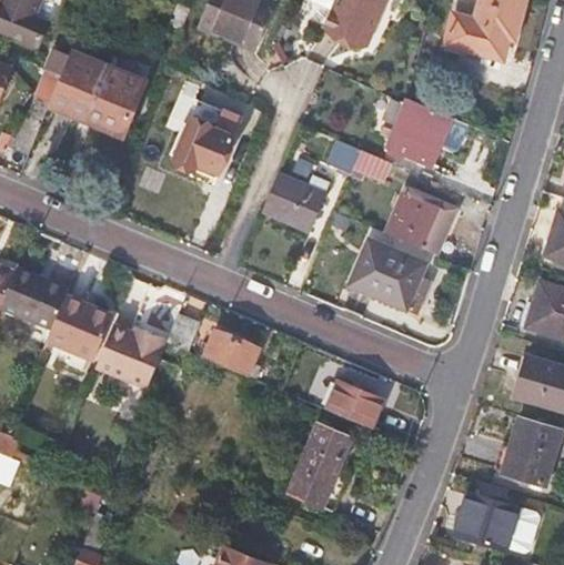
[(34,16),(40,0),(1,0),(0,2),(0,27),(37,43),(46,21),(34,16)]
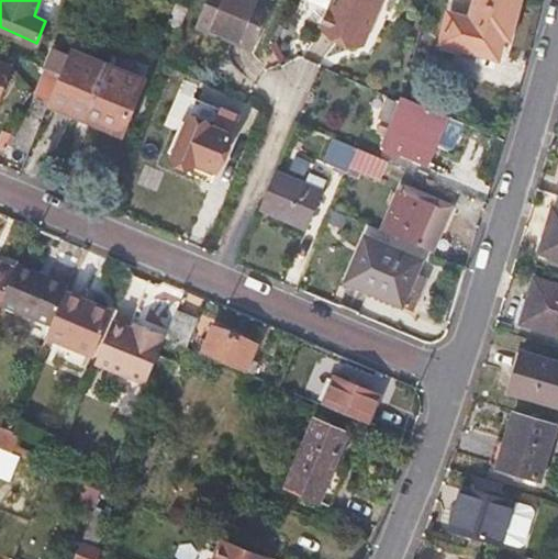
[(221,28),(258,44),(275,3),(266,0),(210,0),(200,25),(219,33),(221,28)]
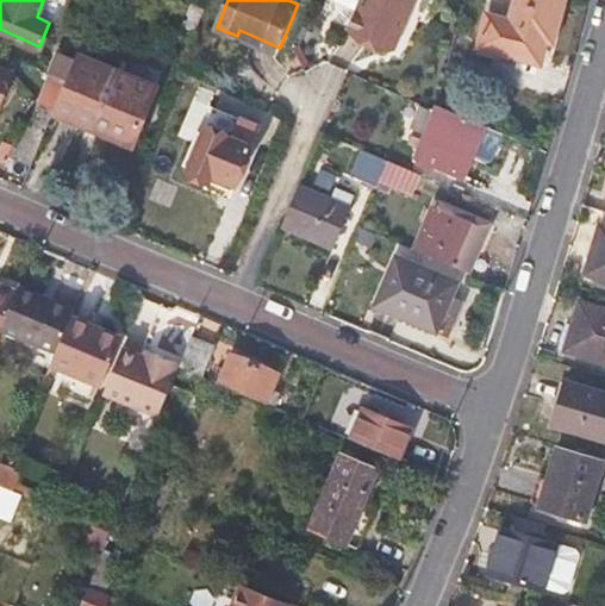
[(334,0),(331,7),(361,20),(355,36),(399,55),(420,0),(334,0)]
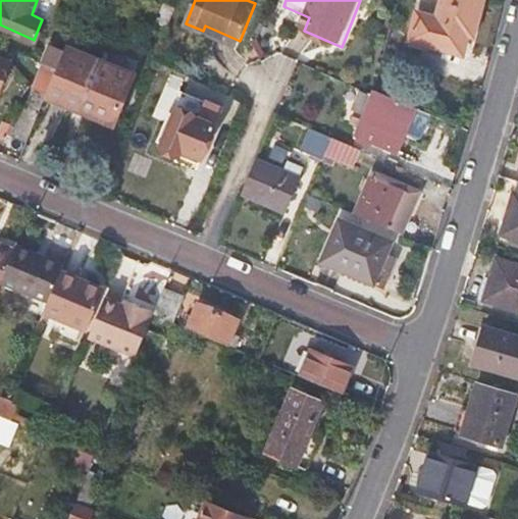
[(471,22),(477,24),(484,0),(443,0),(438,15),(418,10),(410,38),(462,52),(468,33),(471,22)]
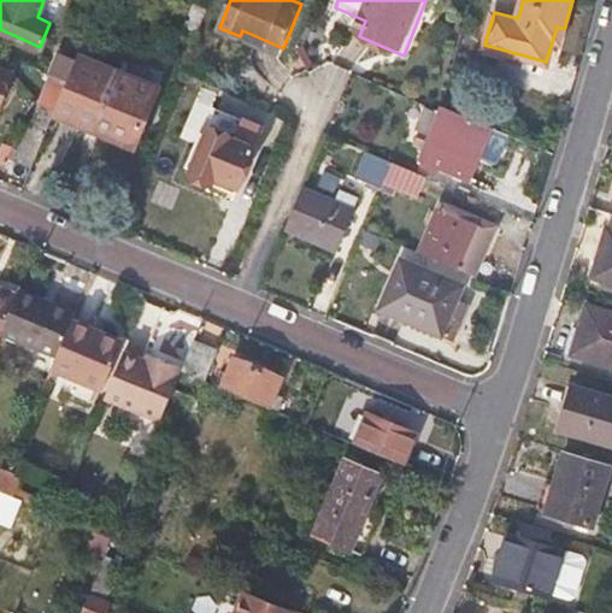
[(560,41),(564,29),(557,27),(553,39),(560,41)]
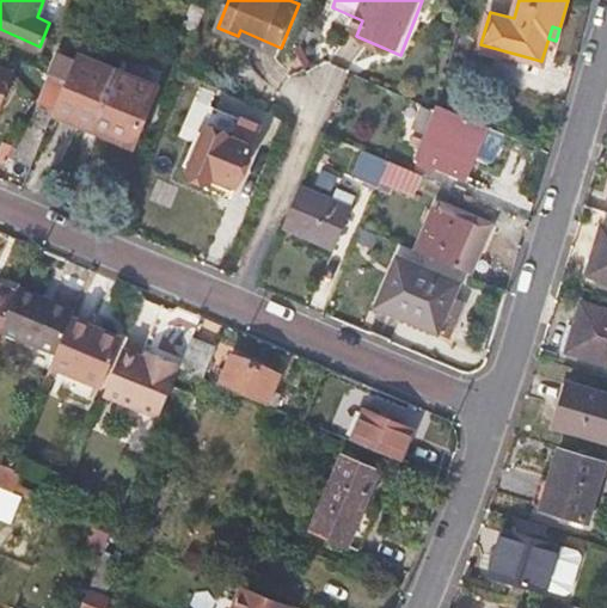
[(279,54),(281,48),(240,30),(238,36),(279,54)]
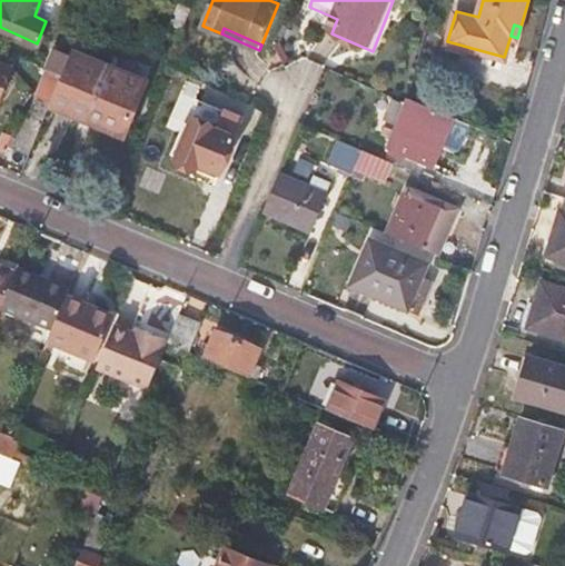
[(53,48),(46,66),(49,67),(62,72),(70,53),(53,48)]
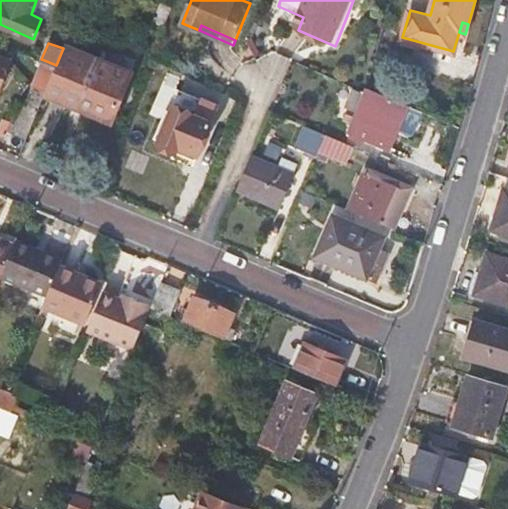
[(65,44),(63,48),(56,65),(46,90),(112,118),(132,73),(65,44)]
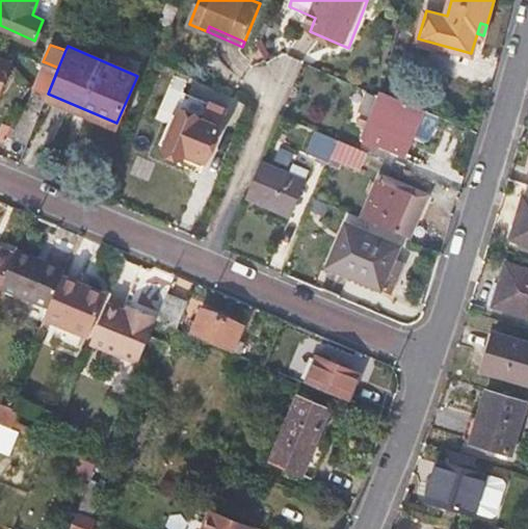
[(0,87),(10,62),(0,58),(0,87)]
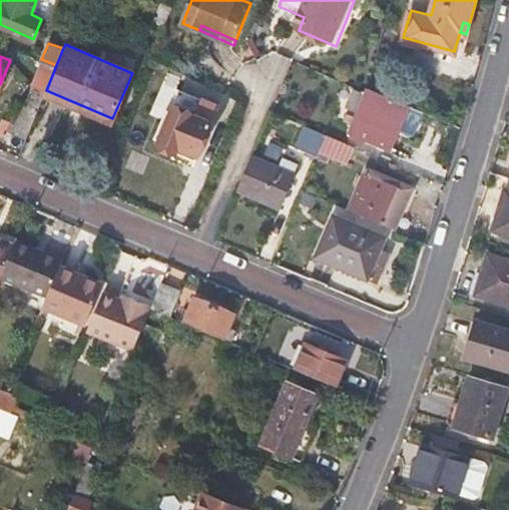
[(56,65),(44,60),(32,86),(45,92),(46,90),(56,65)]
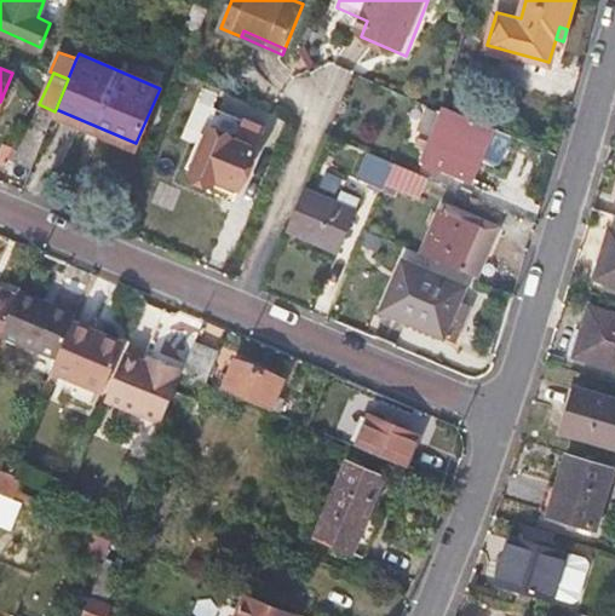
[(470,182),(492,126),(446,107),(423,162),(470,182)]
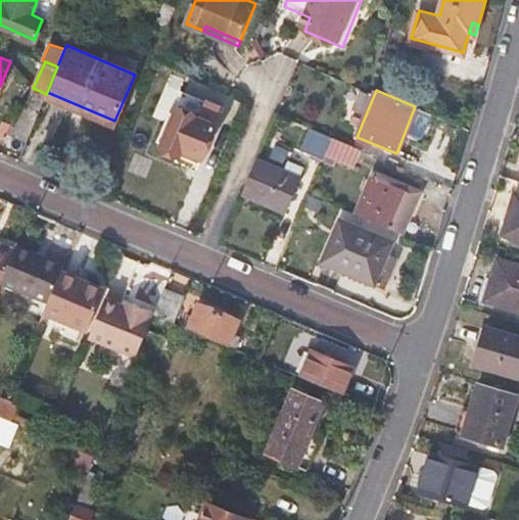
[(195,166),(218,108),(184,95),(174,117),(170,115),(157,144),(161,146),(160,151),(195,166)]
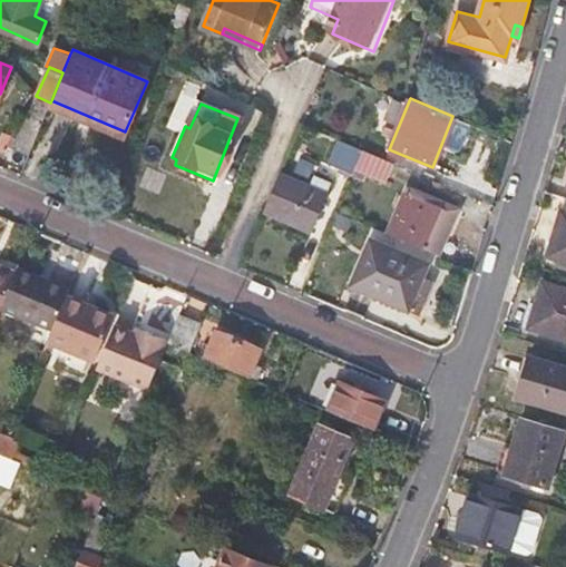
[(331,166),(352,175),(355,168),(363,150),(341,140),(331,166)]
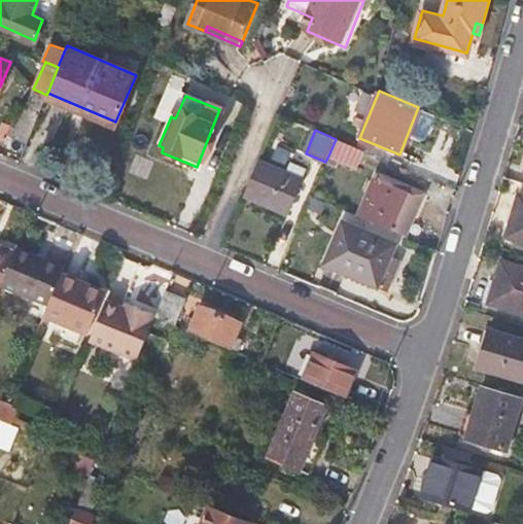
[(356,168),(363,150),(336,139),(328,155),(356,168)]
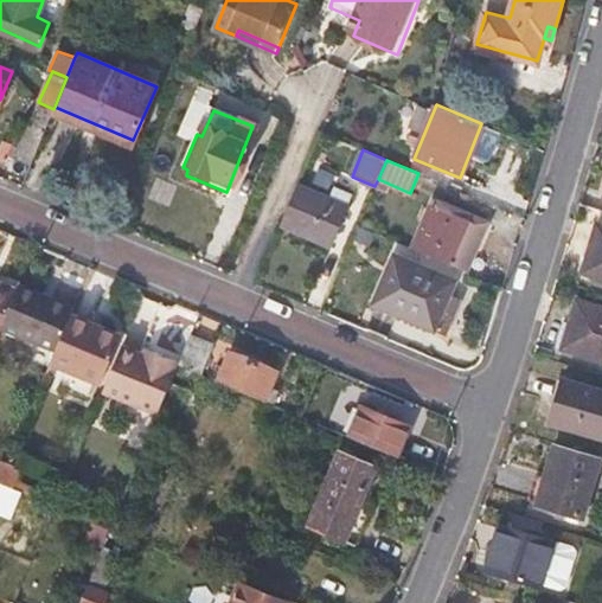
[(298,186),(282,224),(331,247),(347,206),(298,186)]
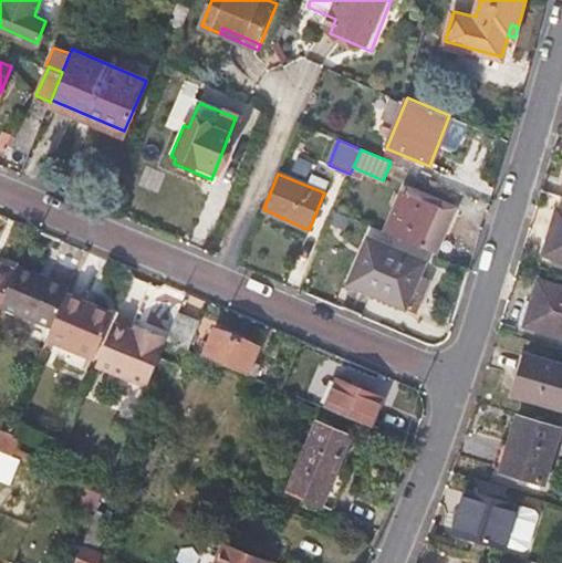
[(381,230),(432,252),(450,206),(401,185),(381,230)]
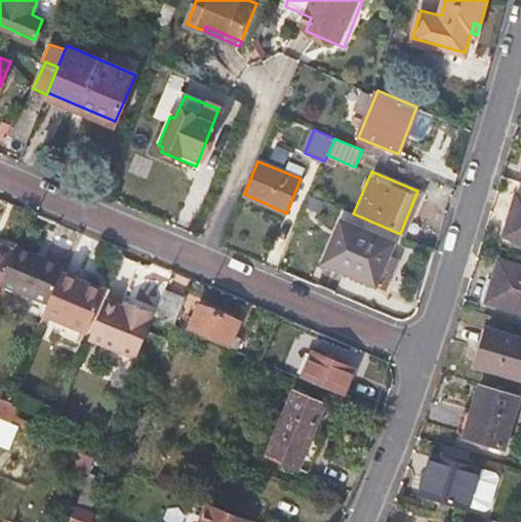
[(520,241),(520,198),(515,197),(503,236),(520,241)]
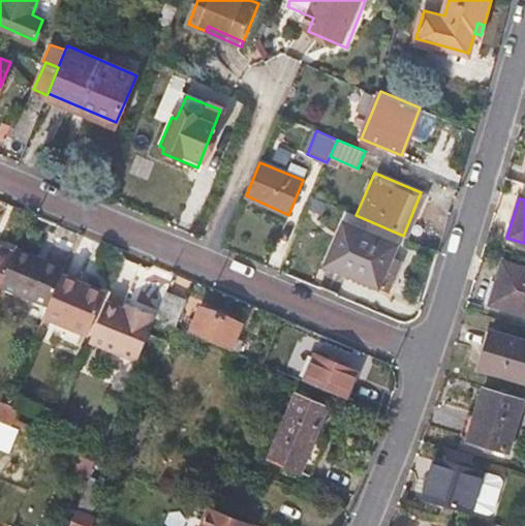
[(399,264),(404,250),(346,224),(328,264),(400,296),(411,269),(399,264)]
